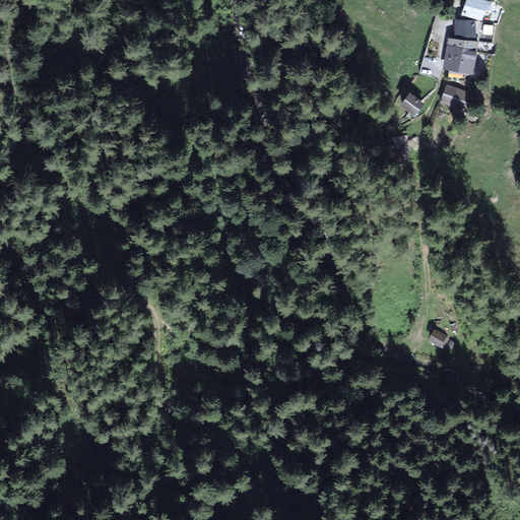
[(489,2),(481,0),(466,0),(462,14),(480,19),(482,13),(484,14),(489,2)]
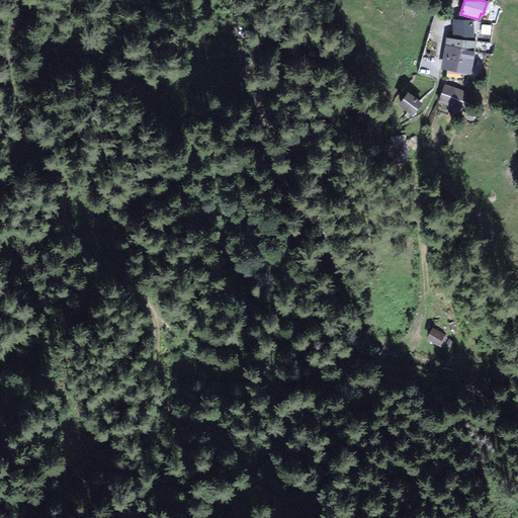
[(471,21),(454,19),(453,33),(470,35),(471,21)]
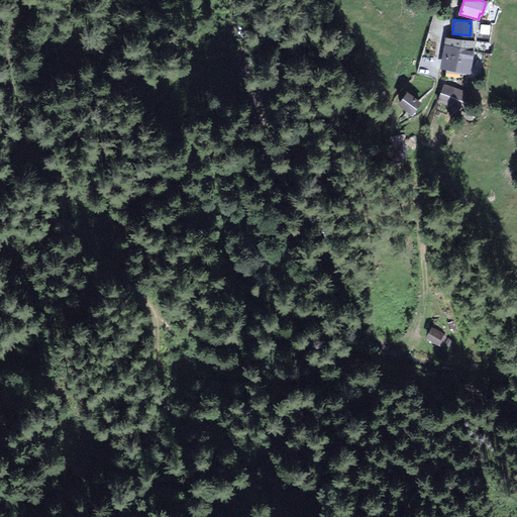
[(476,40),(447,35),(440,69),(468,76),(476,40)]
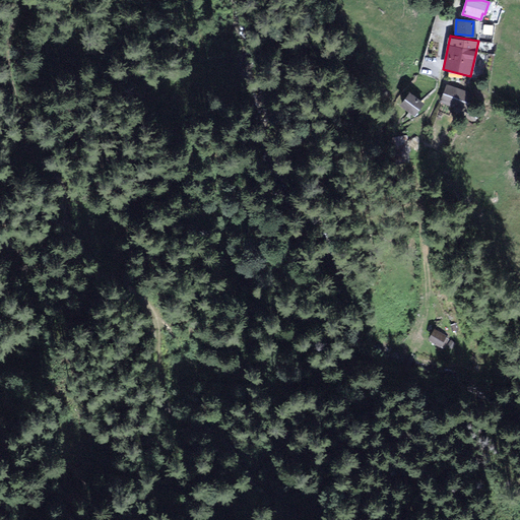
[(464,91),(445,82),(436,101),(455,110),(464,91)]
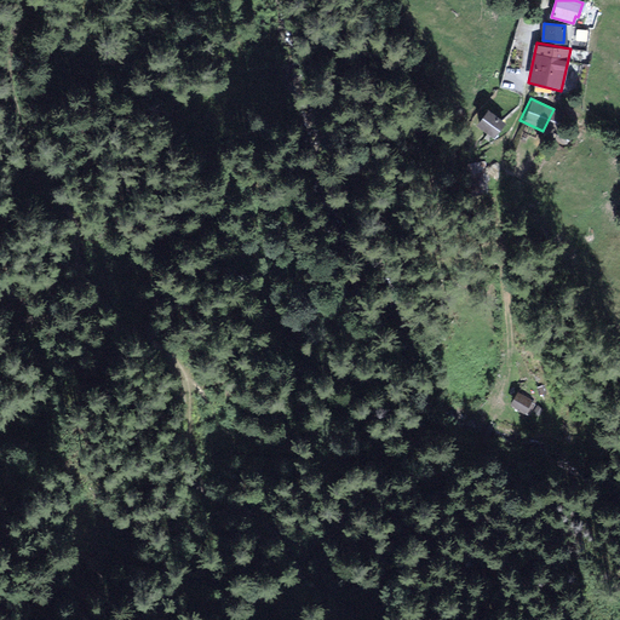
[(506,126),(489,110),(478,124),(494,138),(506,126)]
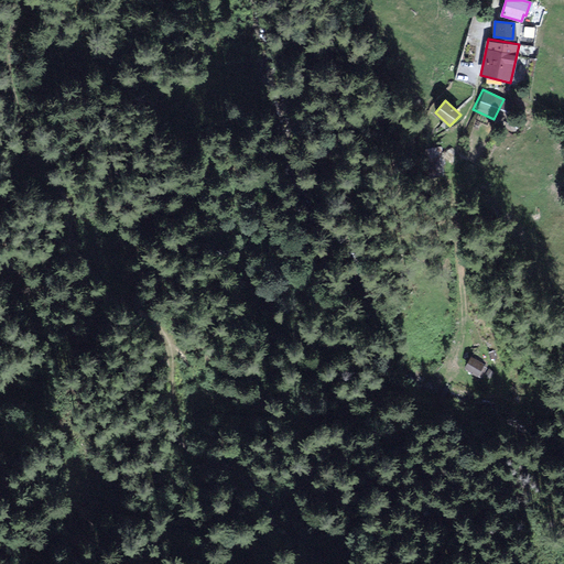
[(486,367),(473,358),(466,368),(478,376),(479,375),(480,376),(486,367)]
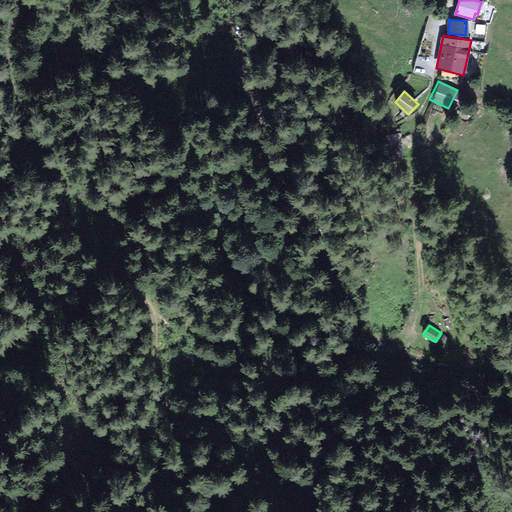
All buildings are outlined.
